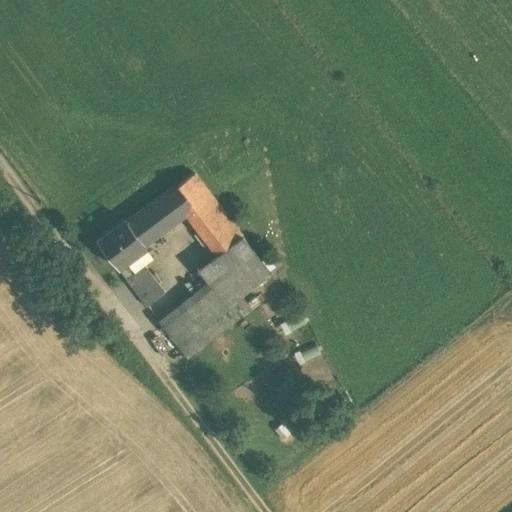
[(212,196),(195,174),(178,187),(195,208),(212,196)]
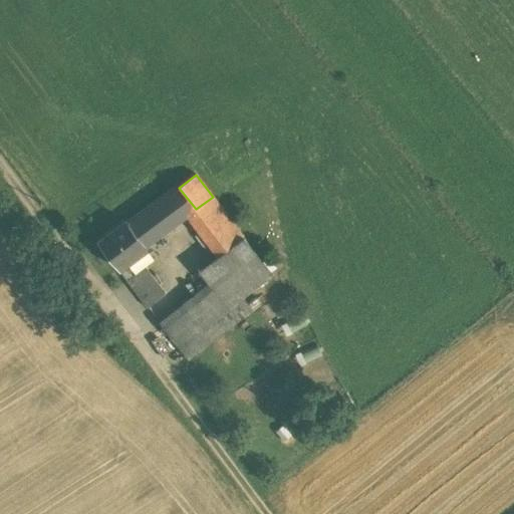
[(179,188),(129,225),(145,247),(187,216),(196,209),(179,188)]
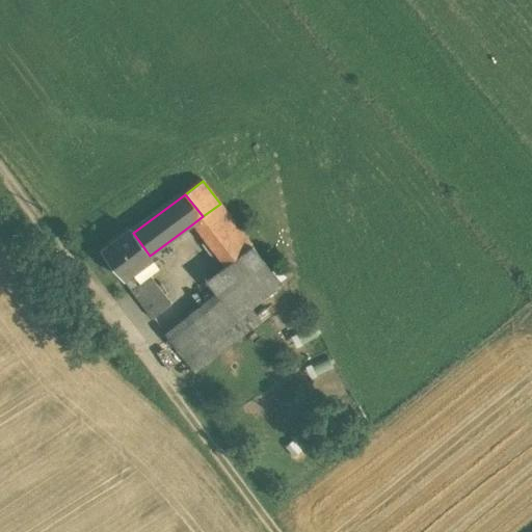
[(220,204),(203,216),(193,223),(225,266),(253,246),(220,204)]
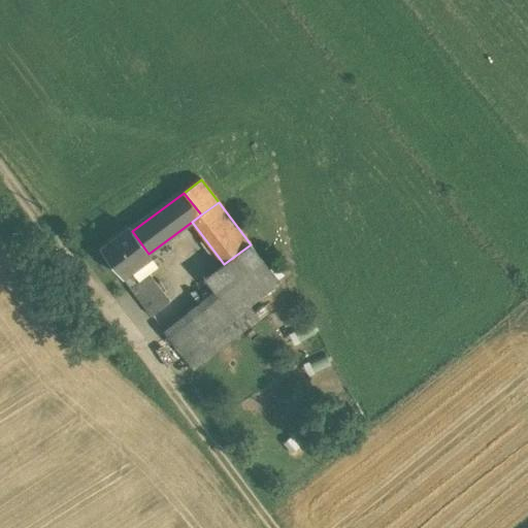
[(129,227),(100,249),(122,277),(131,271),(134,276),(146,267),(142,262),(151,256),(149,254),(132,231),(129,227)]
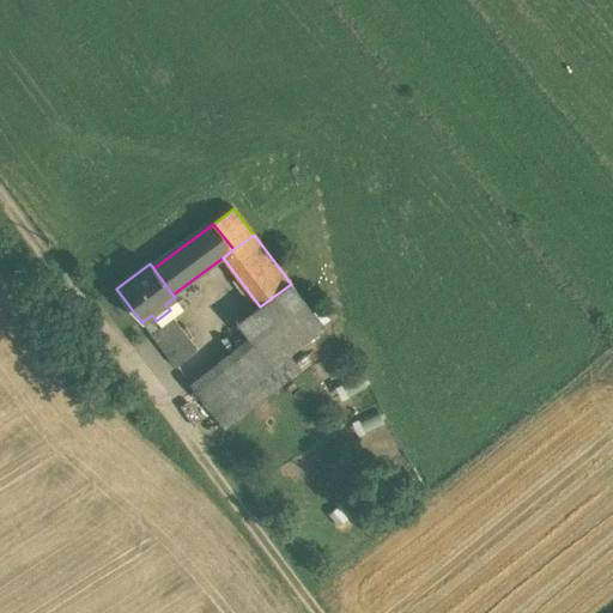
[(325,329),(291,284),(260,307),(240,322),(252,338),(189,384),(223,430),(303,371),(290,354),(325,329)]
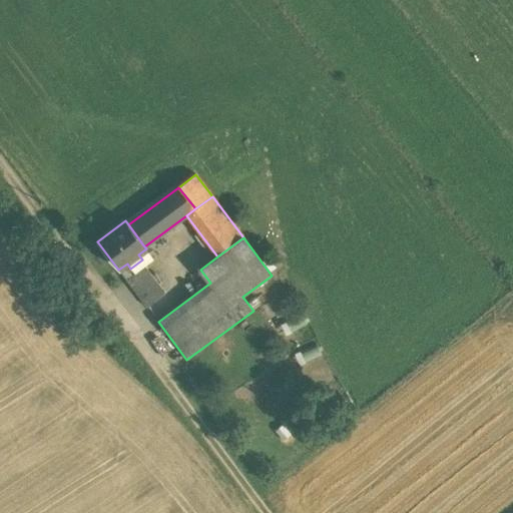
[(147,308),(165,295),(145,268),(127,282),(147,308)]
